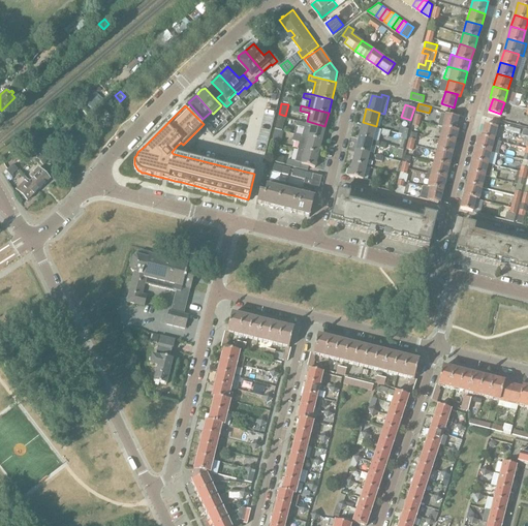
[(458,116),(441,112),(438,123),(443,125),(455,128),(458,116)]
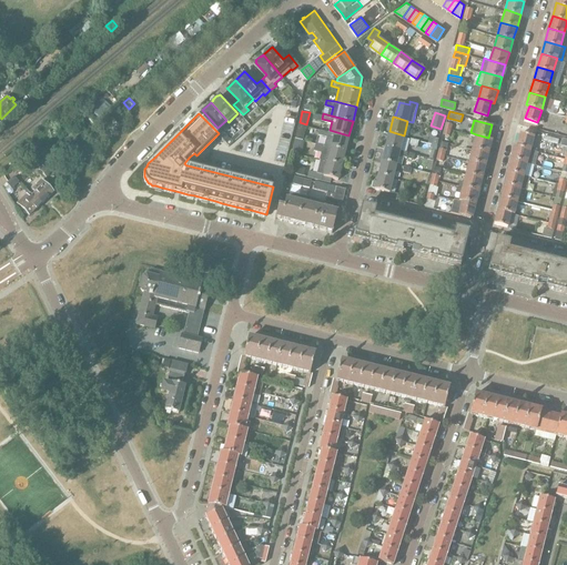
[(299,123),(295,137),(303,139),(306,124),(299,123)]
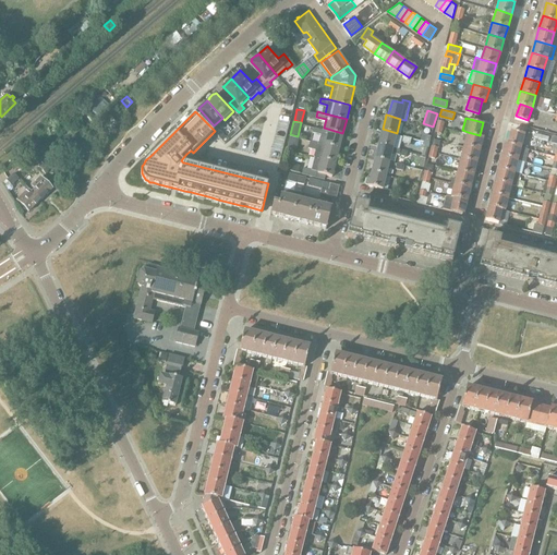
[(339,146),(342,133),(324,128),(314,125),(313,131),(322,133),(319,142),(339,146)]
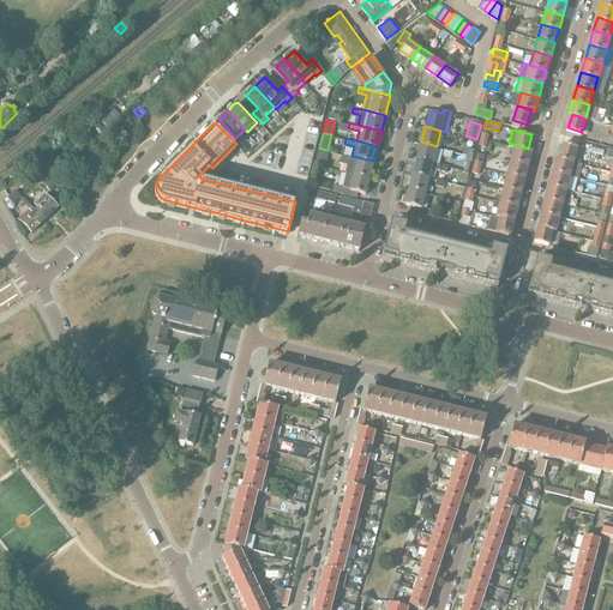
[(421,142),(418,157),(433,161),(437,146),(421,142)]
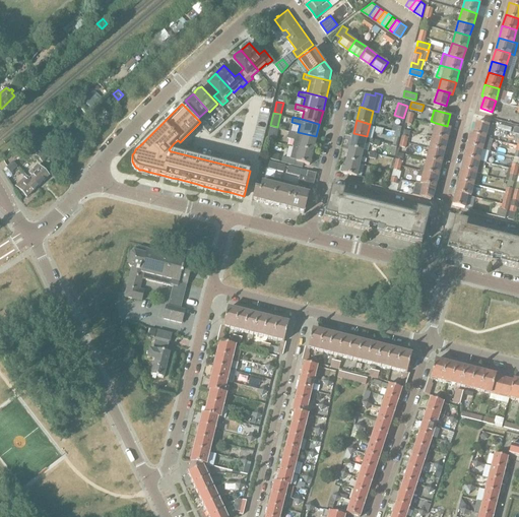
[(476,120),(473,132),(485,135),(489,123),(476,120)]
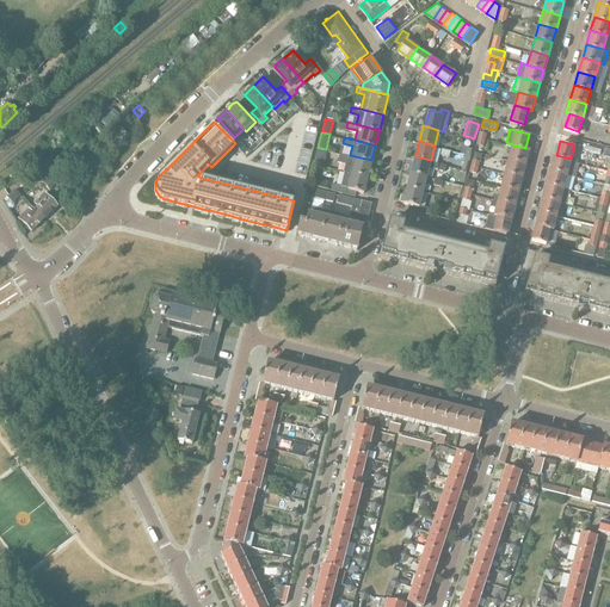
[(244,143),(239,148),(246,155),(251,152),(247,148),(244,143)]
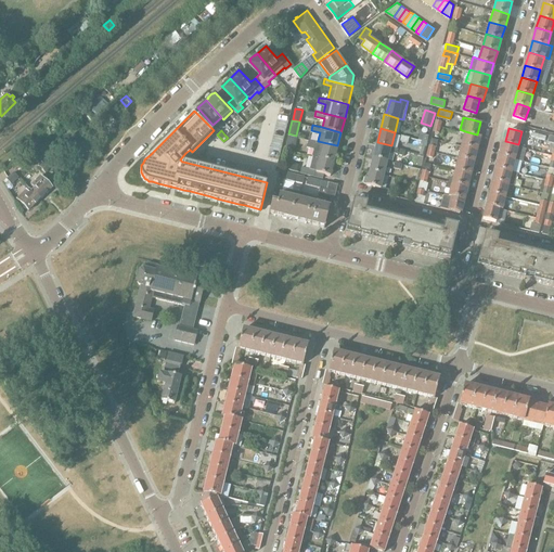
[(422,139),(427,140),(429,133),(420,131),(419,138),(422,139)]
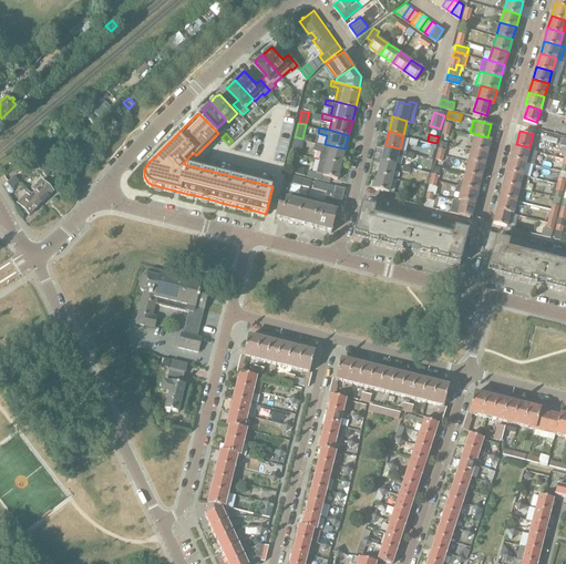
[(472,146),(487,151),(491,137),(487,137),(475,134),(472,146)]
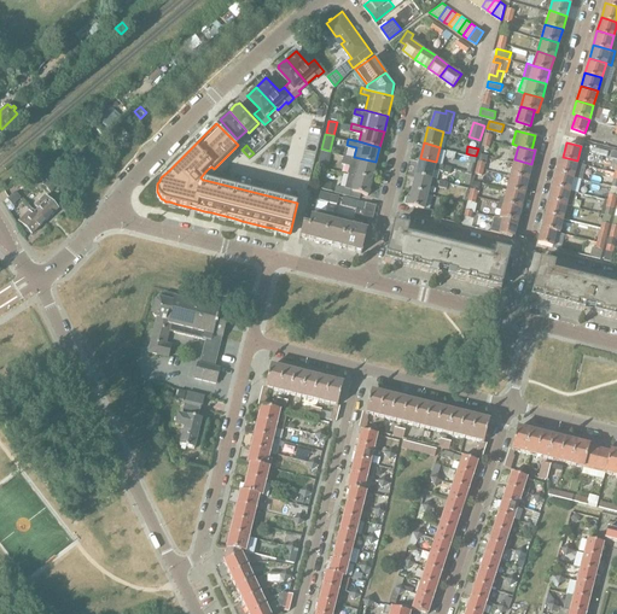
[(332,151),(330,151),(321,148),(318,163),(329,165),(332,151)]
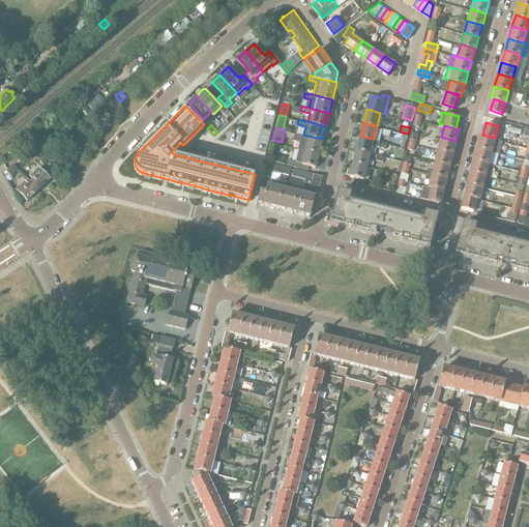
[(319,152),(322,139),(303,135),(295,132),(293,139),(300,140),(298,147),(299,147),(319,152)]
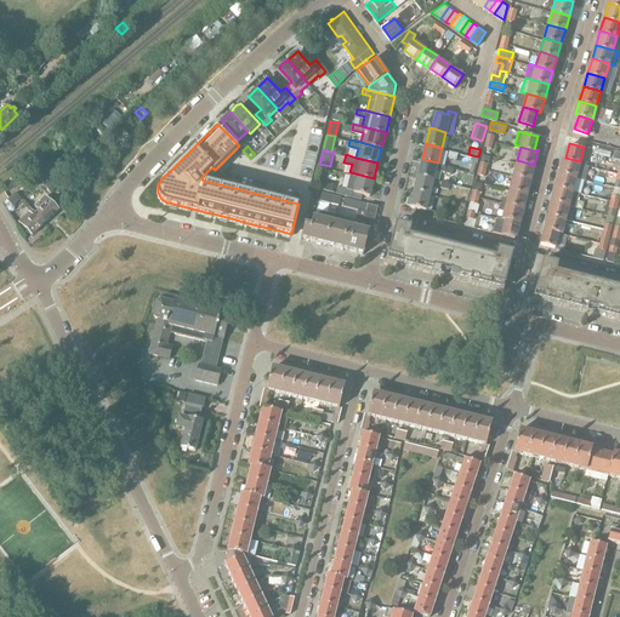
[(478,156),(472,155),(471,160),(468,160),(467,165),(465,164),(464,169),(475,171),(478,156)]
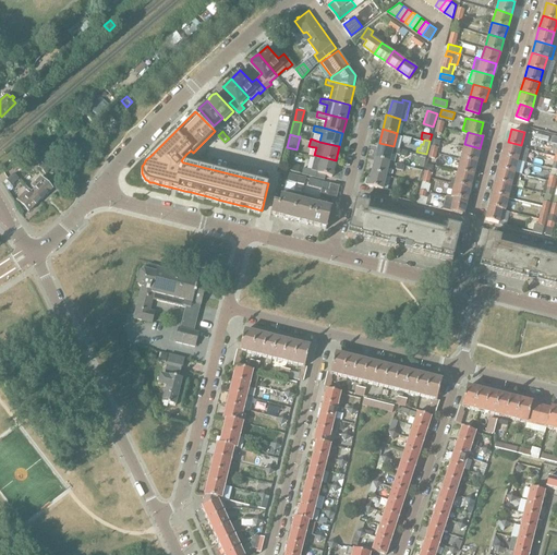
[(506,141),(503,154),(518,158),(521,145),(508,142),(506,141)]
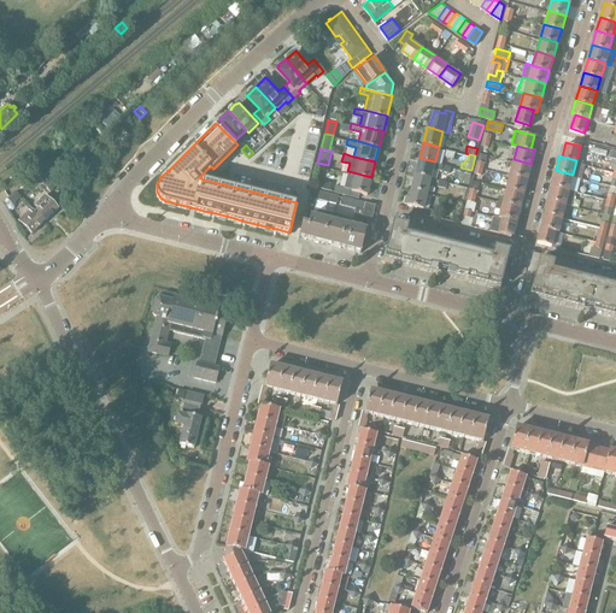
[(430,176),(432,176),(435,161),(420,158),(415,172),(430,176)]
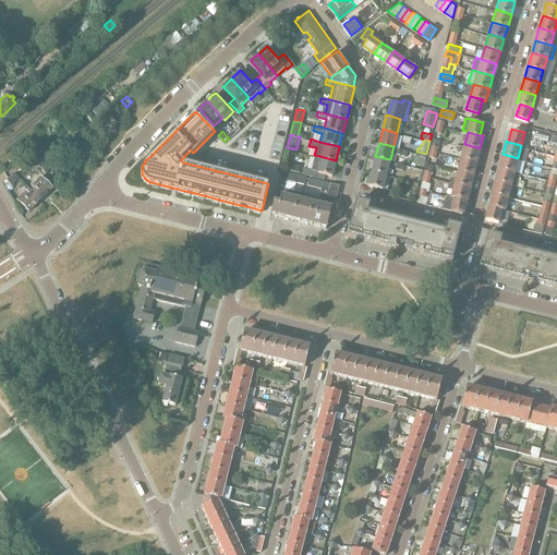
[(480,148),(464,144),(461,157),(476,161),(480,148)]
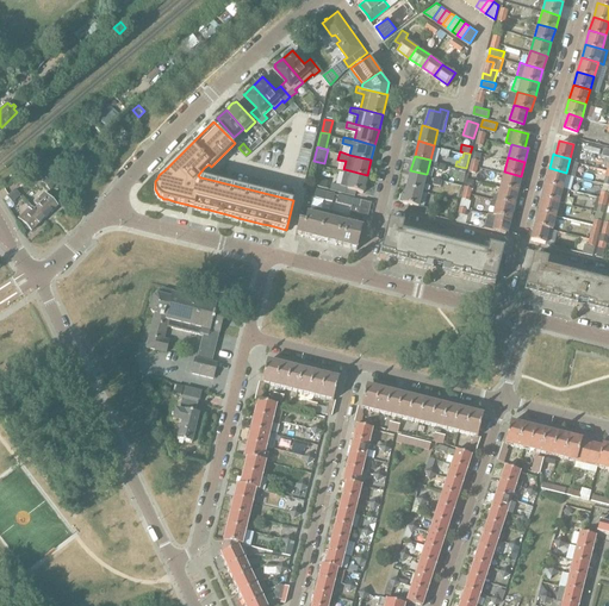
[(566,173),(550,168),(546,182),(570,188),(572,188),(576,175),(566,173)]
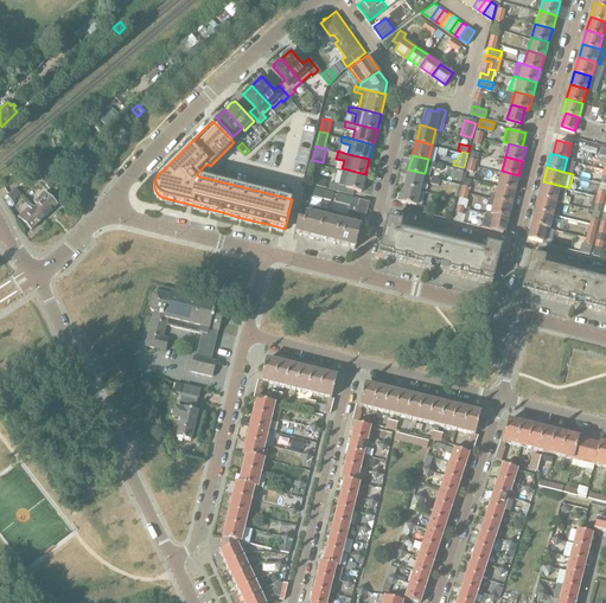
[(329,186),(353,192),(355,187),(362,190),(365,174),(343,168),(339,183),(331,180),(329,186)]
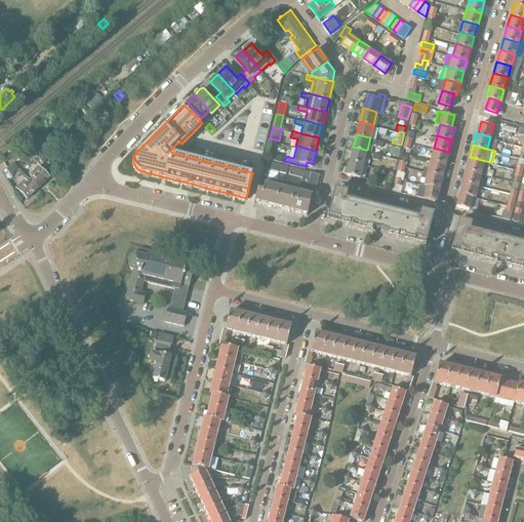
[(353,147),(350,160),(364,163),(367,150),(366,150),(353,147)]
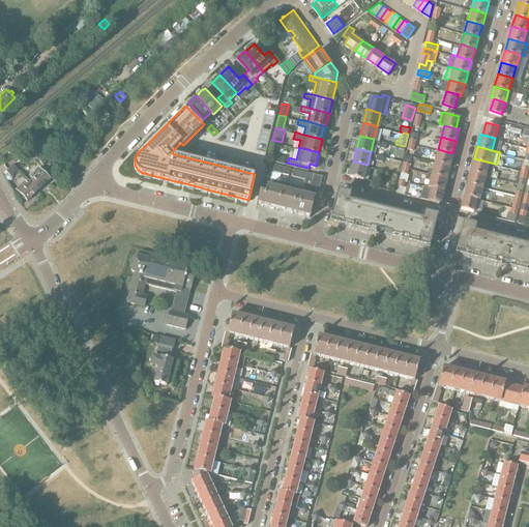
[(438,149),(435,162),(449,165),(452,153),(438,149)]
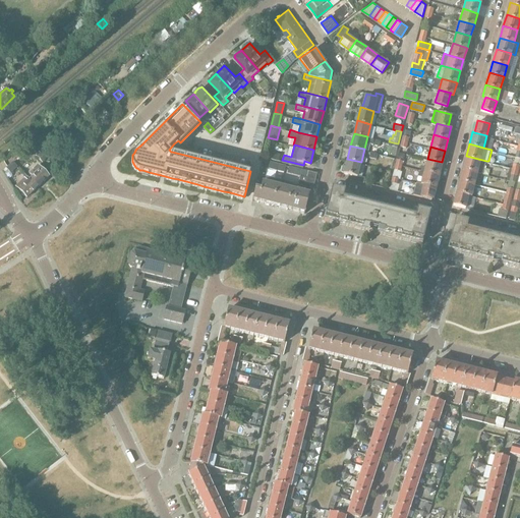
[(48,156),(47,154),(43,149),(38,154),(43,160),(48,156)]
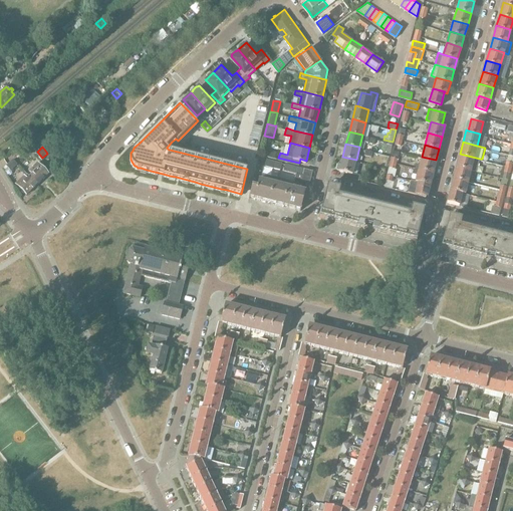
[(394,149),(391,161),(397,162),(400,151),(394,149)]
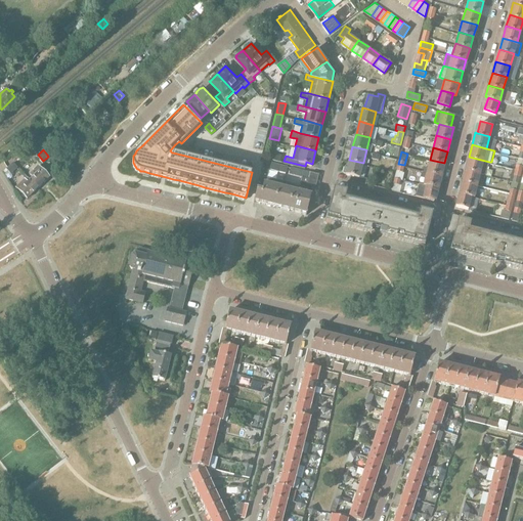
[(489,162),(469,157),(466,169),(480,172),(486,174),(489,162)]
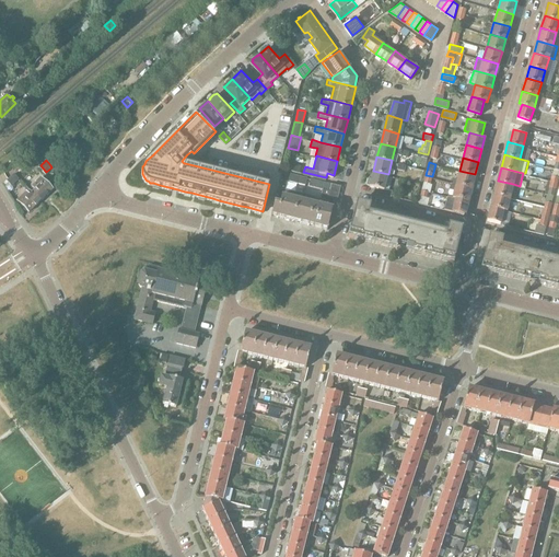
[(376,186),(375,190),(383,193),(392,195),(393,189),(385,187),(388,174),(373,171),(372,177),(370,176),(368,183),(370,183),(370,184),(376,186)]
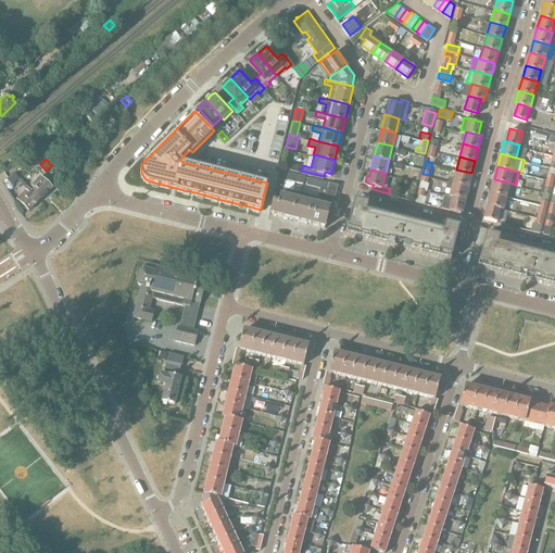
[(453,181),(468,186),(471,173),(456,170),(454,176),(451,175),(449,180),(453,181)]
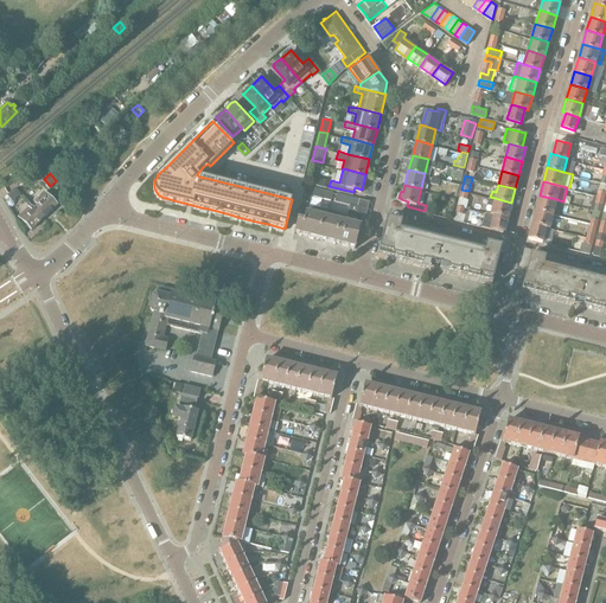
[(17,187),(8,192),(13,198),(20,193),(17,187)]
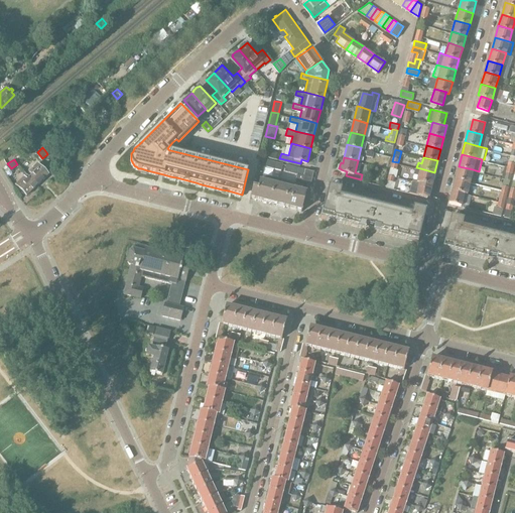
[(33,172),(30,175),(38,182),(48,173),(41,165),(38,162),(30,169),(33,172)]
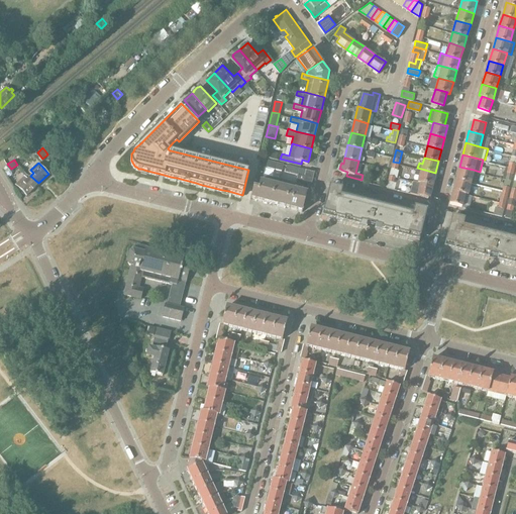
[(503,177),(506,178),(511,179),(513,172),(508,171),(509,167),(506,166),(503,177)]
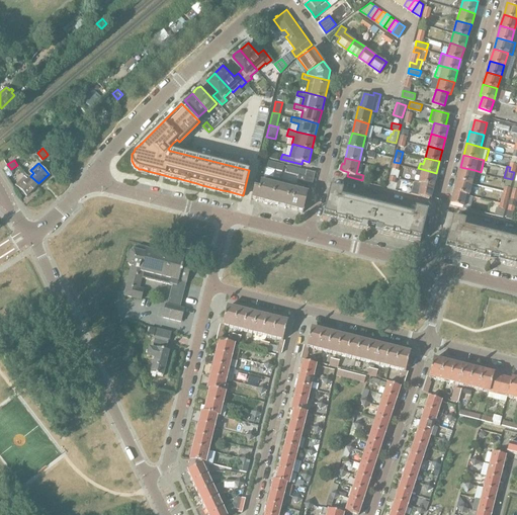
[(290,207),(304,210),(308,191),(310,182),(312,183),(315,171),(300,167),(299,173),(297,182),(295,188),(290,207)]
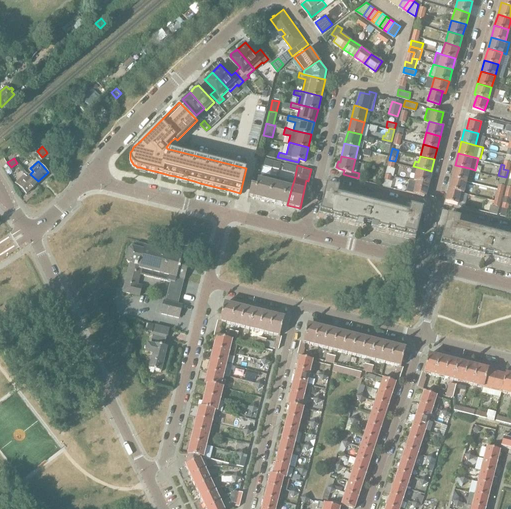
[(455,165),(452,176),(466,180),(469,168),(455,165)]
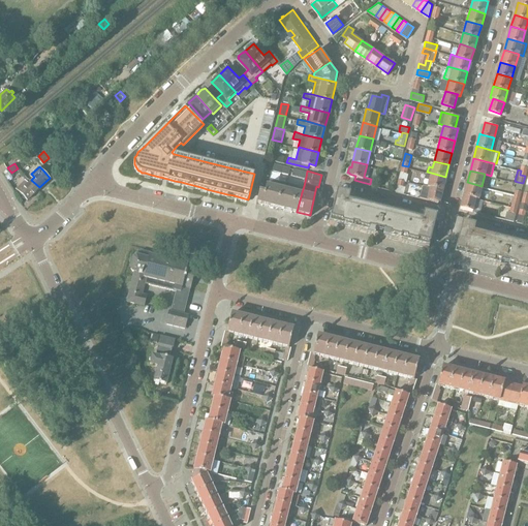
[(428,185),(431,186),(442,189),(445,177),(431,173),(427,172),(426,172),(425,177),(430,178),(428,185)]
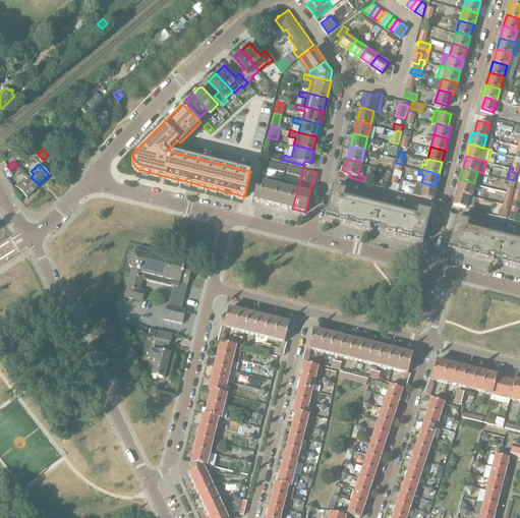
[(16,184),(17,184),(19,187),(27,195),(39,184),(31,177),(29,179),(25,176),(16,184)]
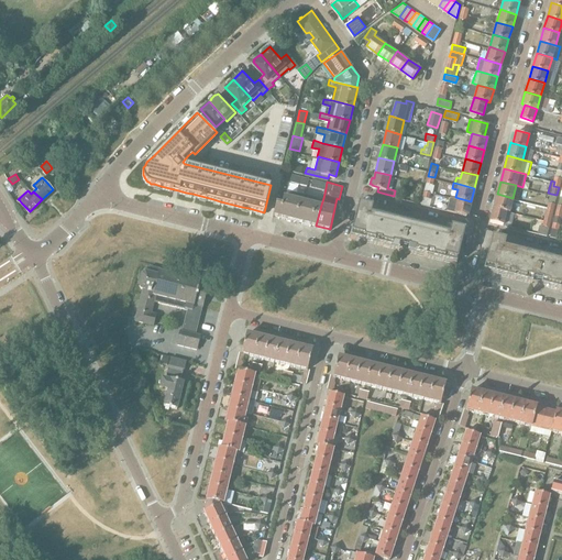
[(316,226),(321,205),(323,198),(308,194),(308,195),(293,190),(290,197),(284,195),(282,204),(276,202),(274,213),(273,213),(273,215),(316,226)]
